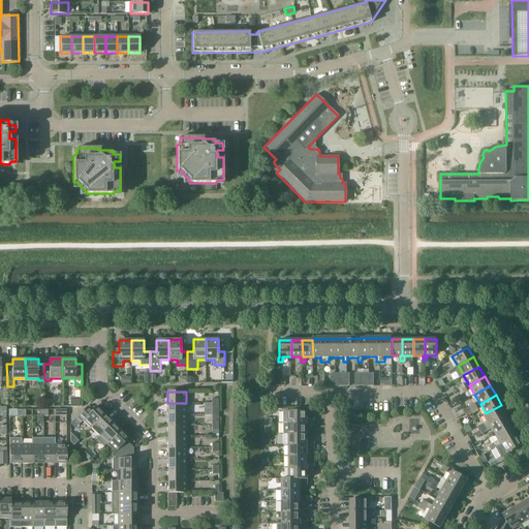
[(186,403),(167,403),(167,414),(186,414),(186,403)]
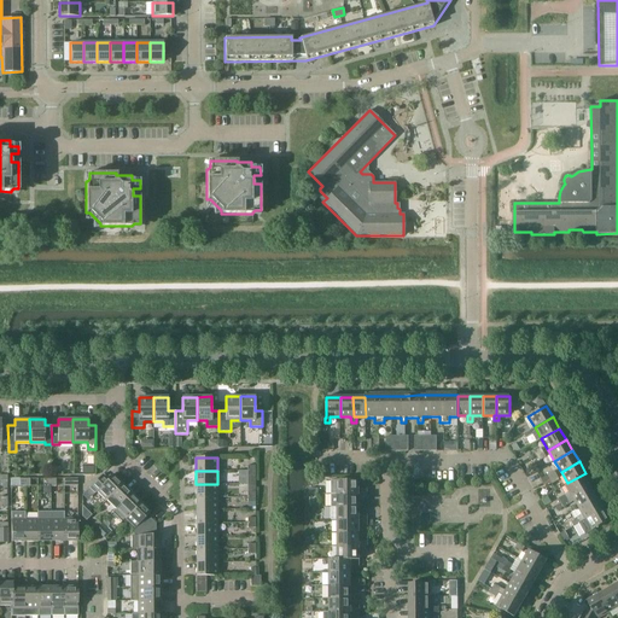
[(104,473),(89,488),(95,494),(98,491),(106,500),(122,484),(112,474),(109,479),(104,473)]
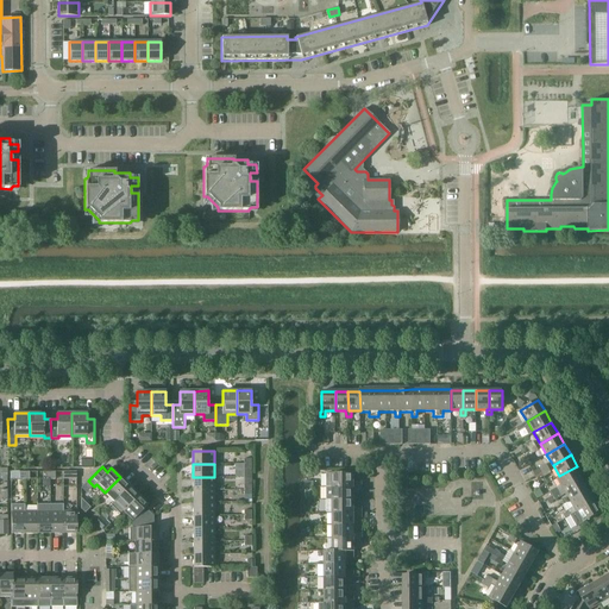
[(540,479),(545,476),(552,472),(548,468),(542,471),(538,475),(540,479)]
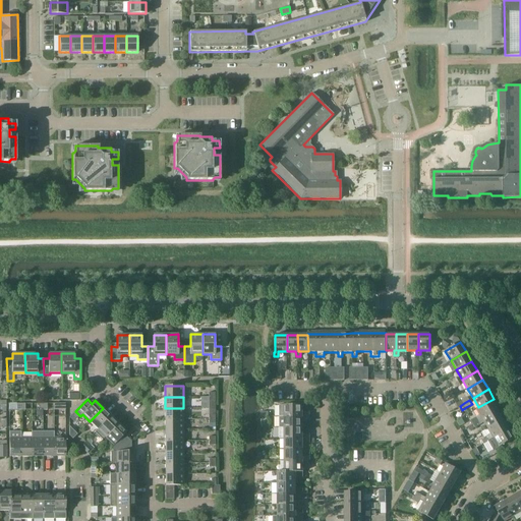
[(473,424),(498,410),(491,400),(478,407),(476,409),(479,415),(471,420),(473,424)]
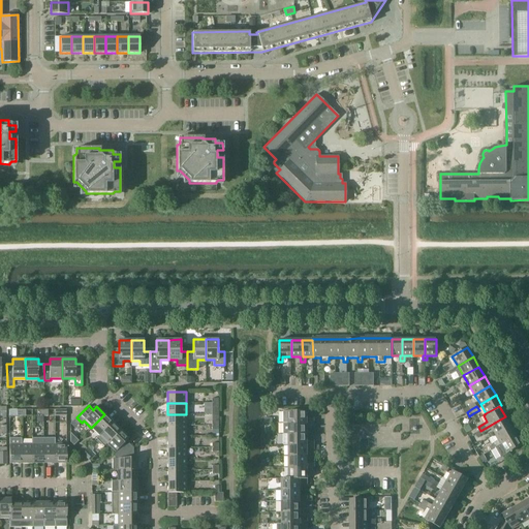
[(284,423),(314,423),(314,417),(308,417),(308,411),(284,411),(284,423)]
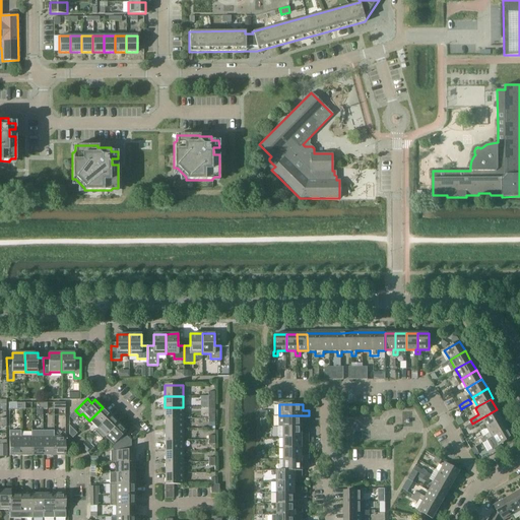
[(103,407),(89,420),(98,429),(111,415),(103,407)]
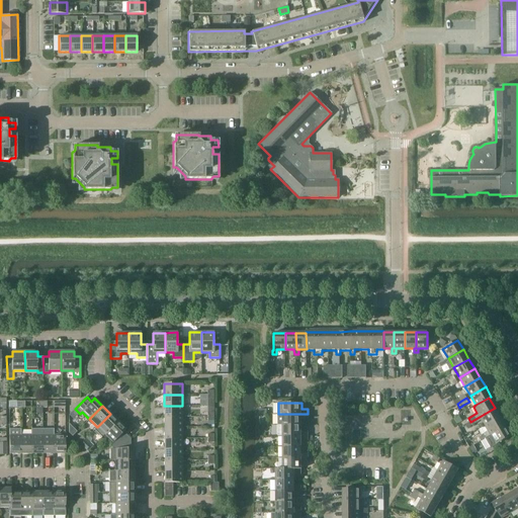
[(182,406),(164,406),(164,417),(182,416),(182,406)]
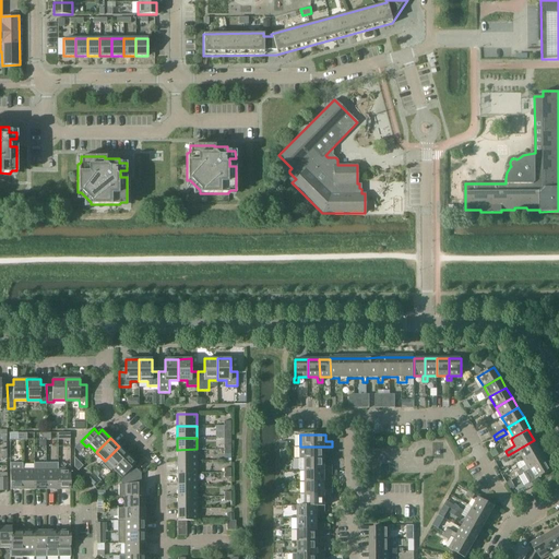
[(523,460),(539,450),(534,440),(508,455),(510,459),(520,453),(523,460)]
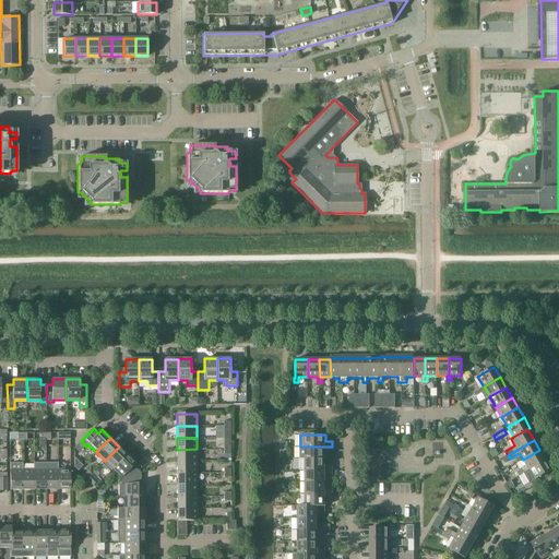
[(114,470),(128,454),(119,447),(105,461),(114,470)]
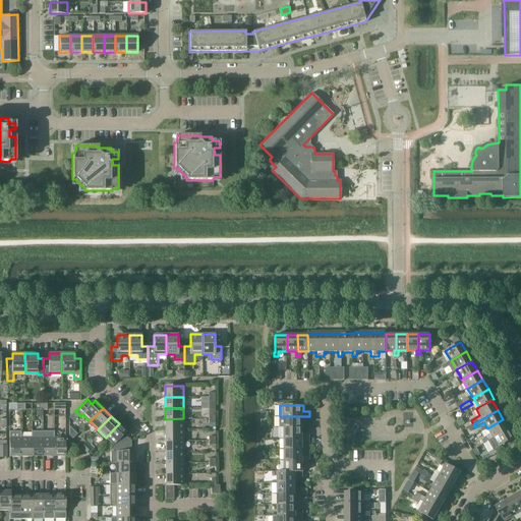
[(280,427),(285,427),(303,427),(303,421),(310,421),(309,416),(280,416),(280,427)]
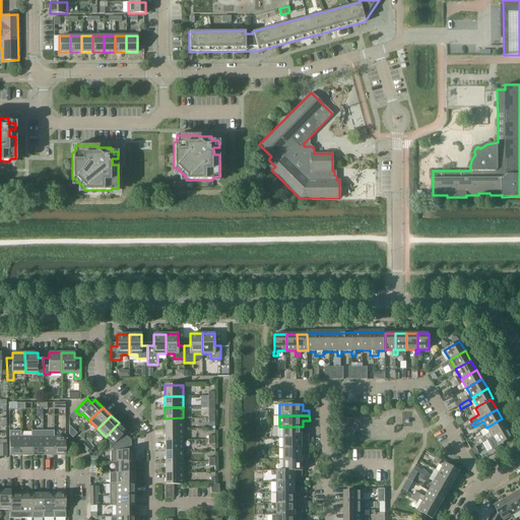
[(183,417),(165,418),(166,429),(183,429),(183,417)]
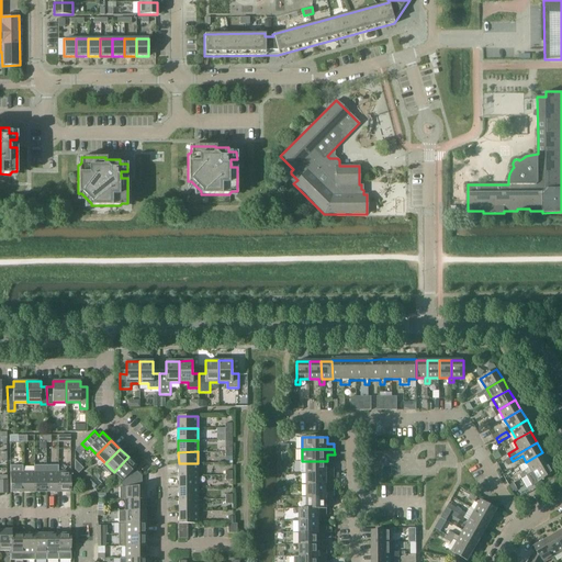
[(532,472),(549,462),(542,452),(526,462),(532,472)]
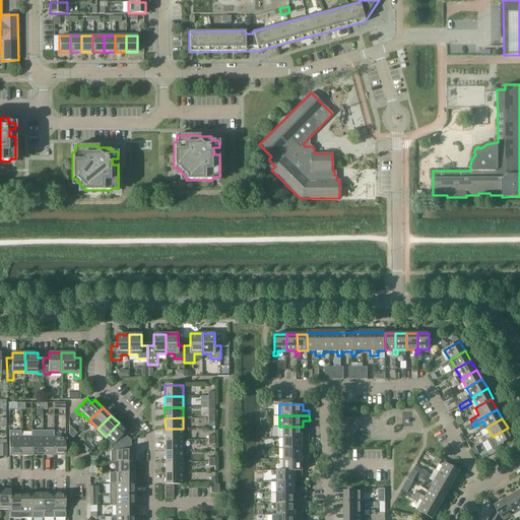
[(112,448),(131,440),(125,434),(127,431),(119,423),(106,437),(113,444),(112,446),(112,448)]
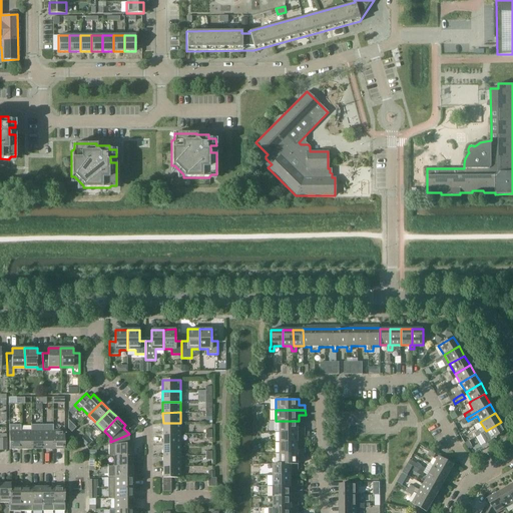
[(281,432),(306,432),(306,427),(299,427),(299,421),(281,421),(281,432)]
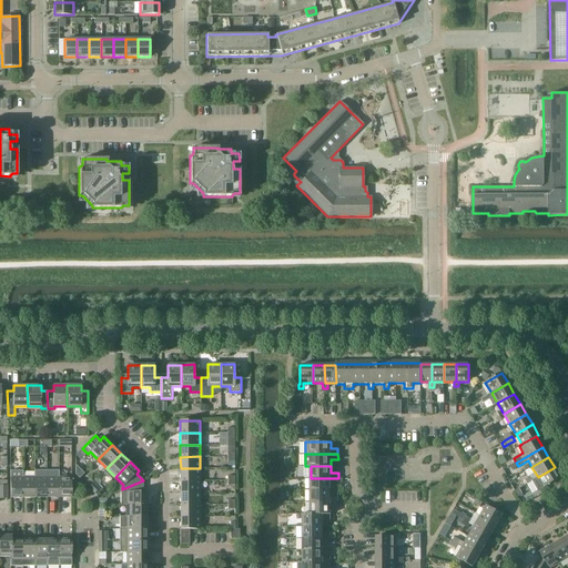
[(555,467),(538,477),(544,488),(560,478),(555,467)]
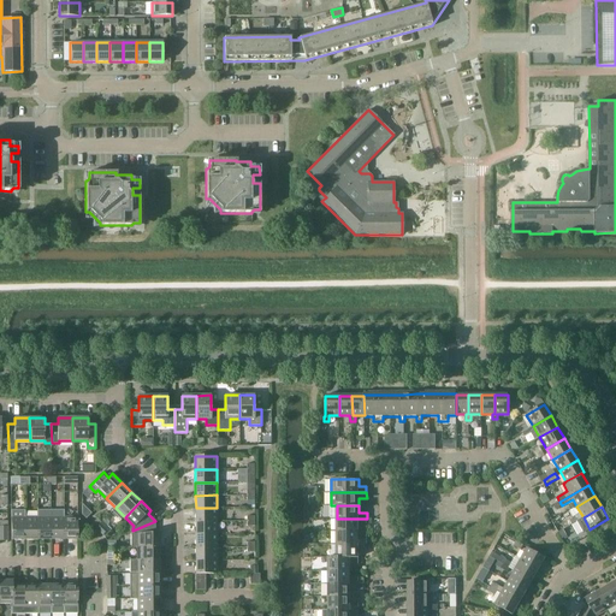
[(217,508),(196,508),(196,521),(218,521),(217,508)]
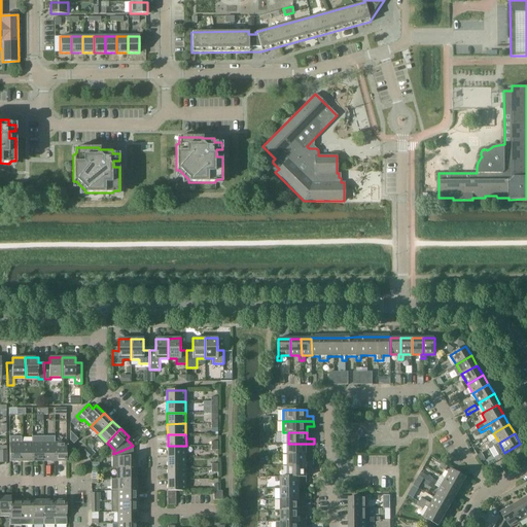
[(9,436),(9,443),(10,462),(22,461),(22,443),(22,436),(9,436)]
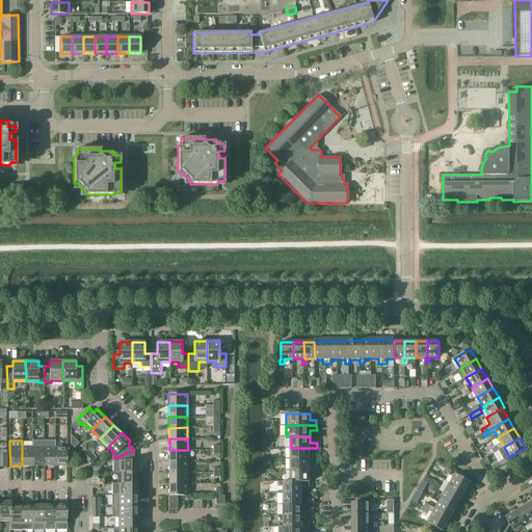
[(33,447),(33,466),(45,466),(44,441),(33,441),(33,447)]
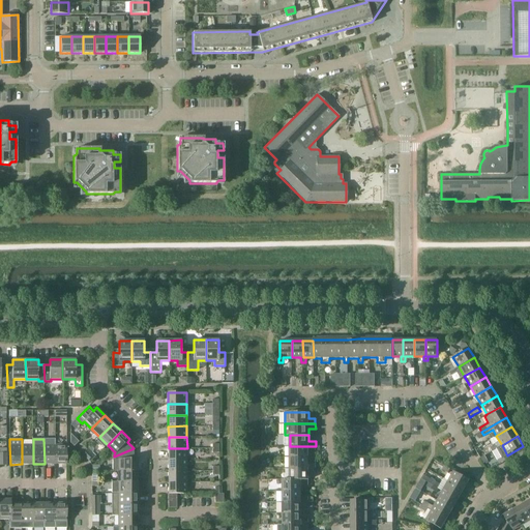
[(43,439),(45,464),(55,464),(55,445),(56,445),(56,439),(43,439)]
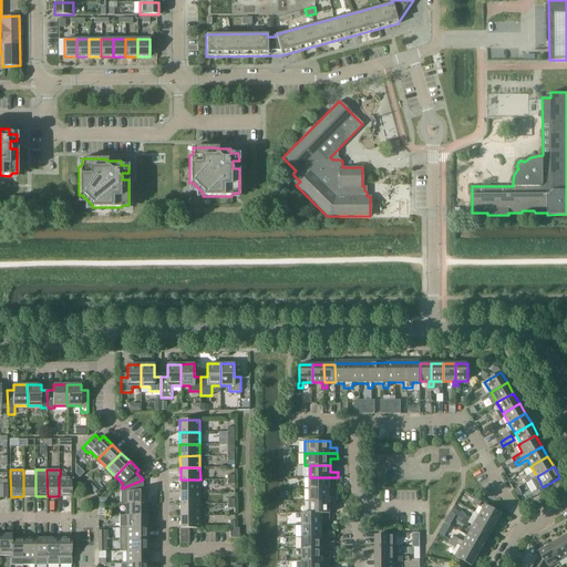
[(35,496),(35,476),(23,476),(23,496),(35,496)]
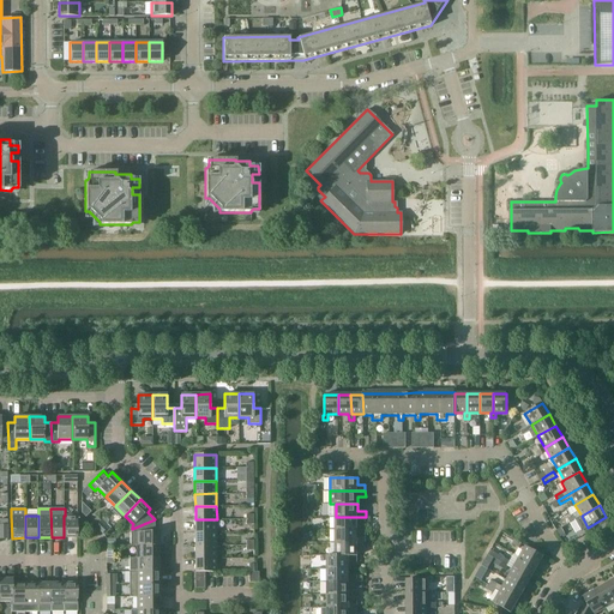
[(78,516),(65,516),(64,516),(64,537),(78,537),(78,516)]
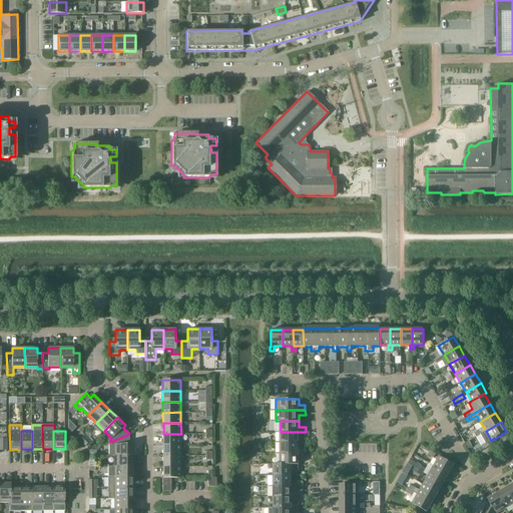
[(306,432),(281,432),(281,442),(299,442),(299,437),(306,437),(306,432)]
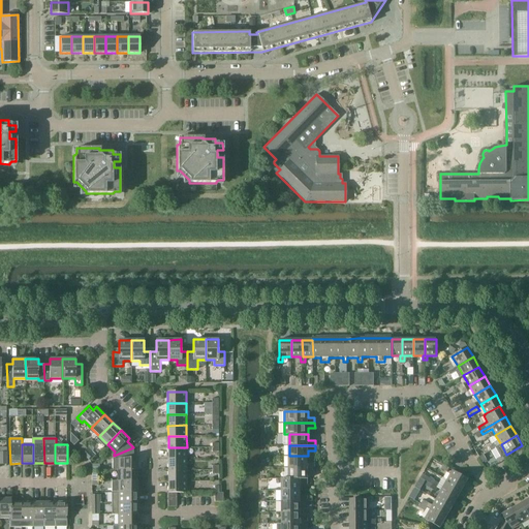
[(83,454),(90,461),(96,456),(88,447),(87,448),(83,454)]
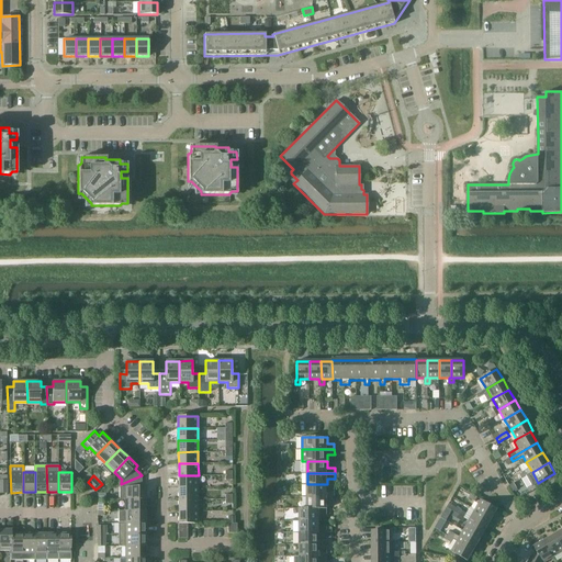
[(120,499),(125,499),(146,498),(146,486),(142,486),(142,475),(121,484),(122,487),(120,487),(120,499)]
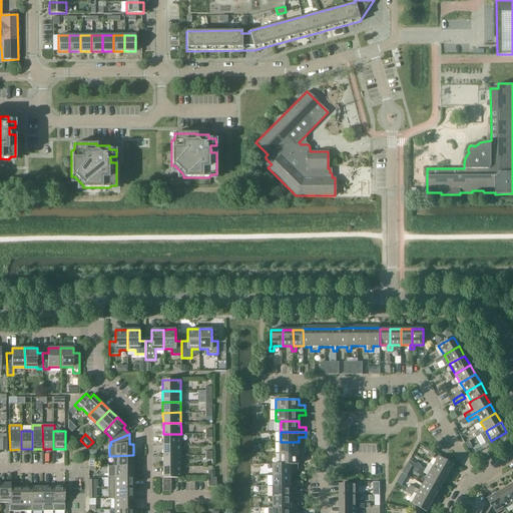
[(181,434),(163,434),(163,445),(181,445),(181,434)]
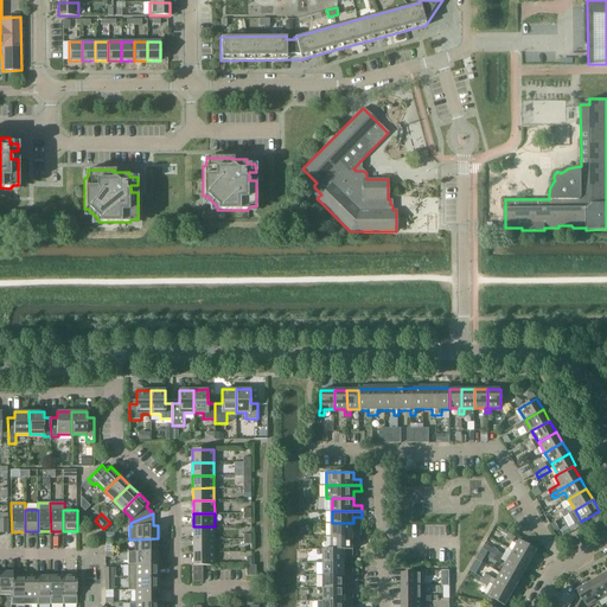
[(332,536),(362,536),(362,531),(353,531),(353,523),(332,523),(332,536)]
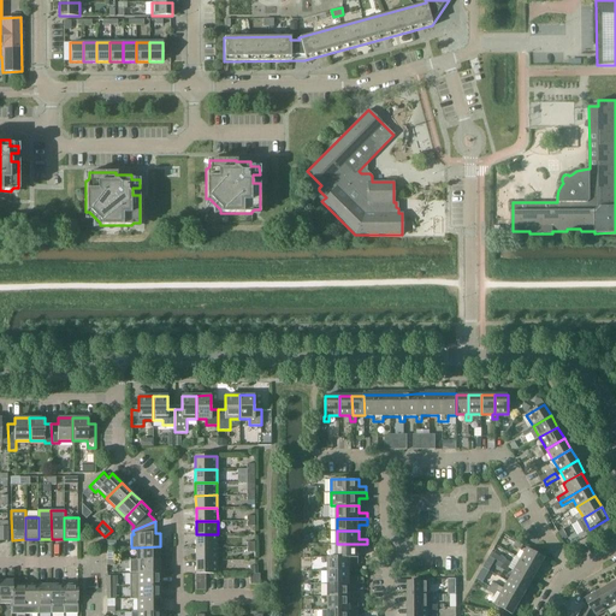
[(218,534),(196,534),(196,548),(218,548),(218,534)]
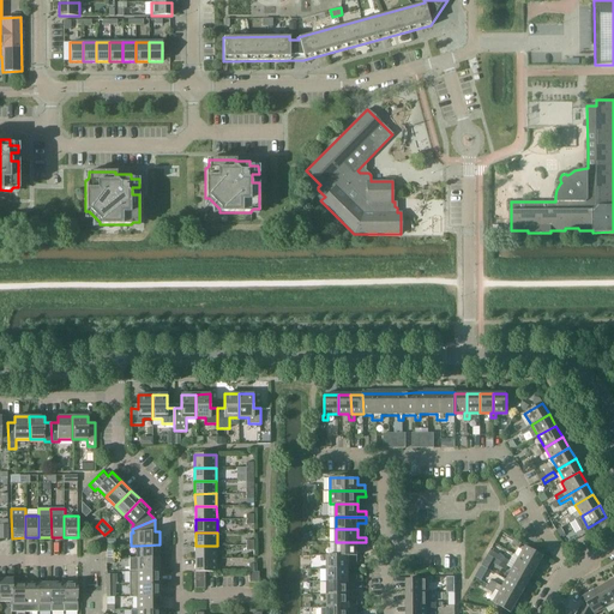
[(366,542),(336,542),(336,555),(357,557),(357,548),(366,548),(366,542)]
